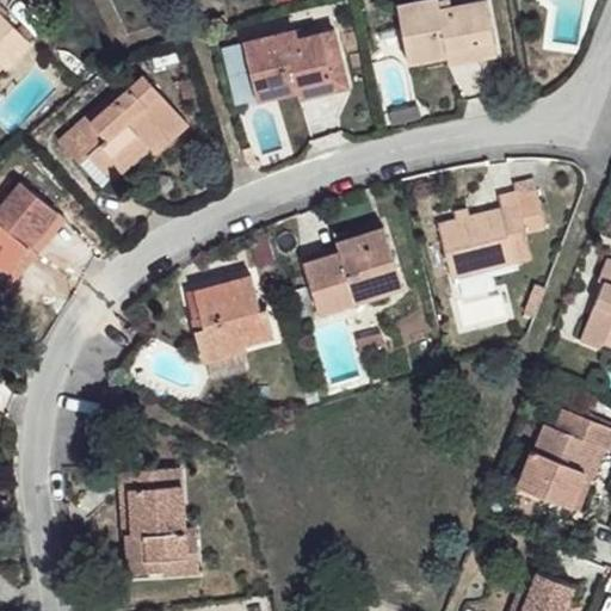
[(494,32),(488,0),(443,8),(440,0),(427,0),(399,6),(411,67),(450,59),(449,53),(483,45),(482,34),(494,32)]
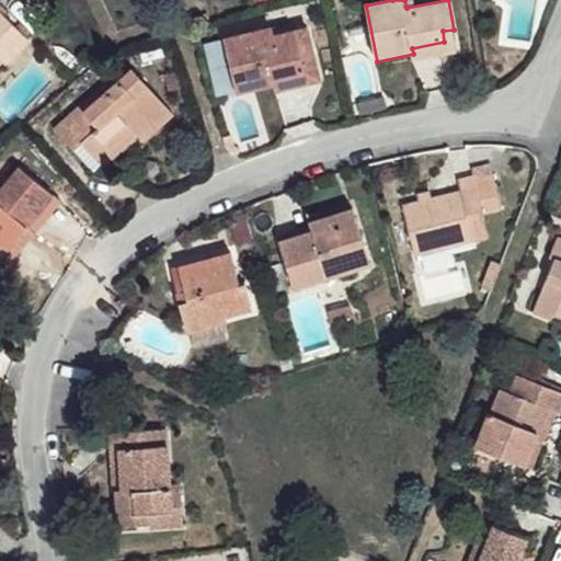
[(0,59),(4,64),(8,67),(31,43),(0,12),(0,59)]
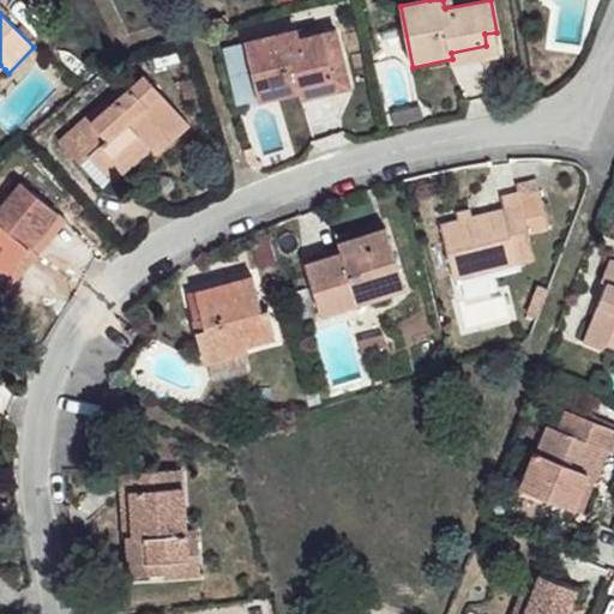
[(348,66),(339,30),(301,38),(300,30),(247,44),(262,104),(302,95),(300,90),(336,80),(333,70),(348,66)]
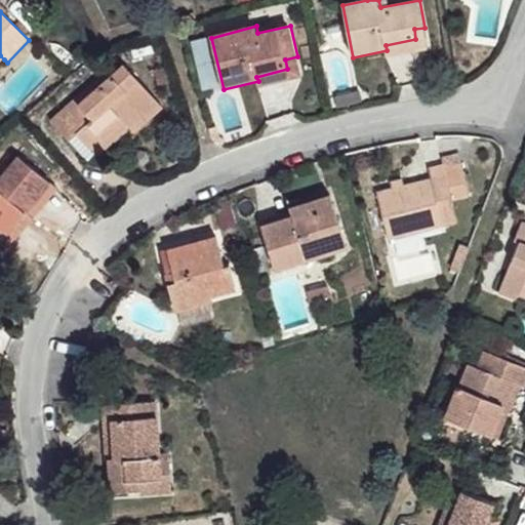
[(429,48),(425,28),(414,29),(415,39),(386,45),(387,50),(388,58),(429,48)]
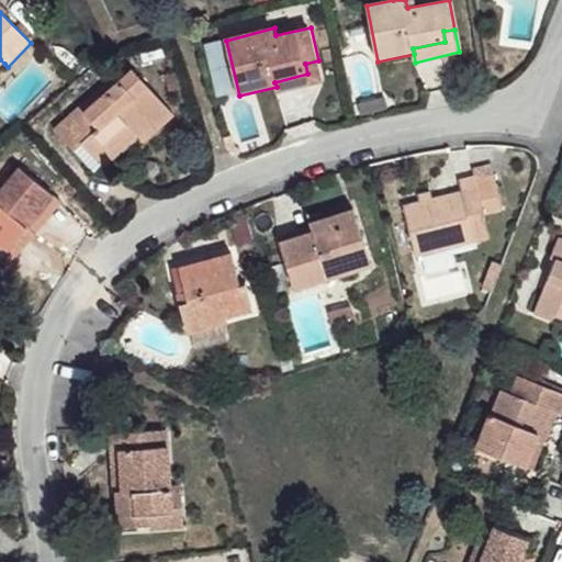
[(324,82),(318,60),(305,64),(307,74),(274,82),(277,87),(279,96),(324,82)]
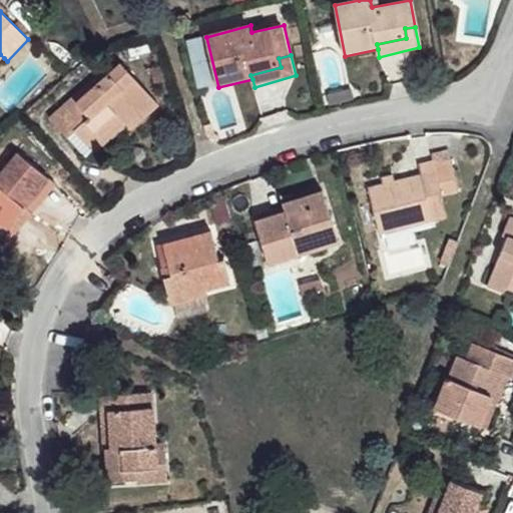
[(159,106),(121,64),(109,75),(76,104),(89,119),(85,122),(101,139),(123,121),(132,130),(159,106)]
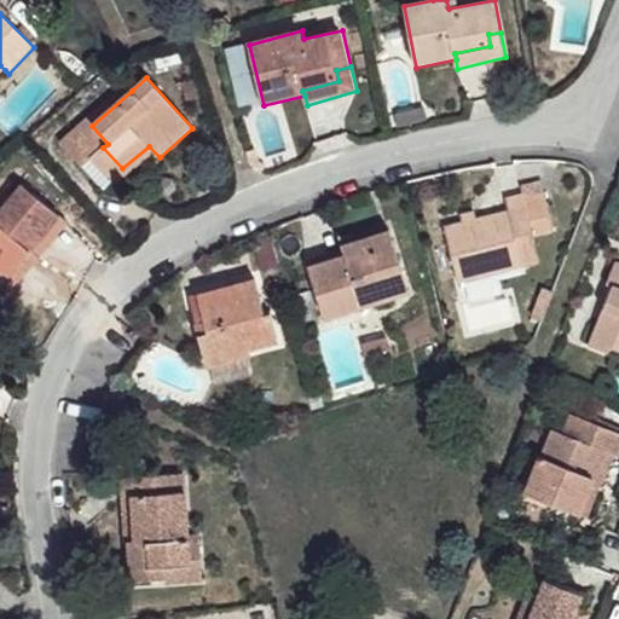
[(92,126),(132,91),(128,86),(62,144),(82,167),(103,148),(108,144),(92,126)]
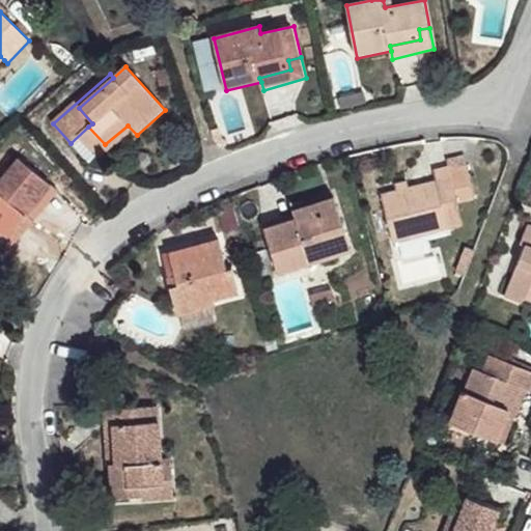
[(105,144),(88,127),(71,143),(86,161),(105,144)]
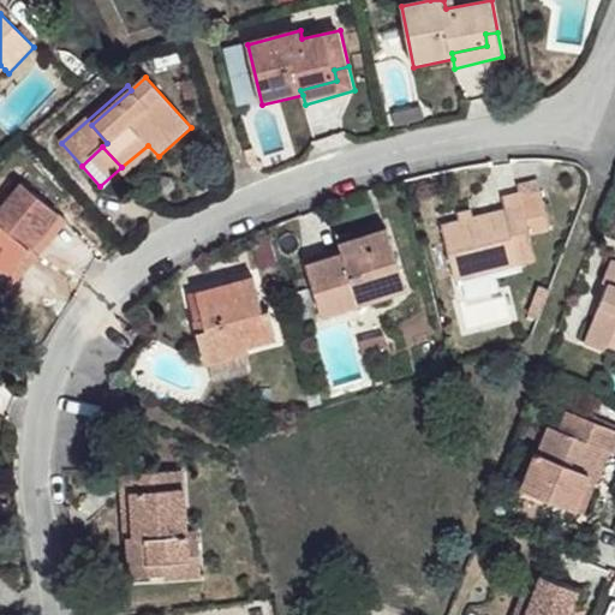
[(61,216),(22,184),(0,209),(0,269),(3,268),(23,244),(33,251),(61,216)]
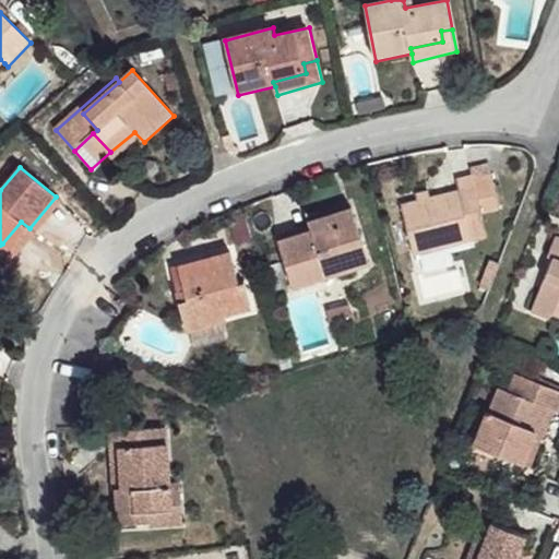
[(502,211),(492,175),(474,180),(473,175),(456,179),(460,192),(430,200),(417,204),(401,207),(413,254),(487,236),(484,216),(502,211)]
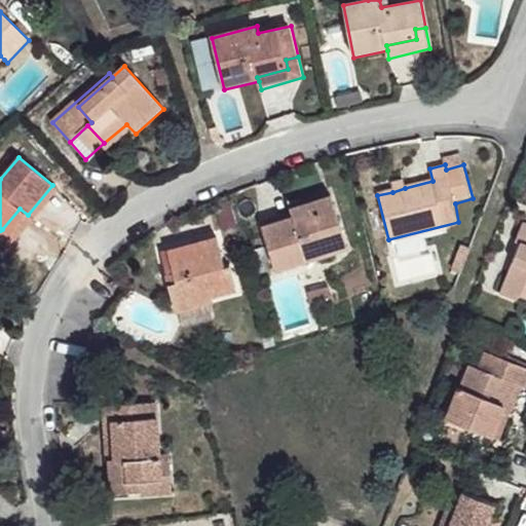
[(390,182),(392,192),(405,188),(403,180),(390,182)]
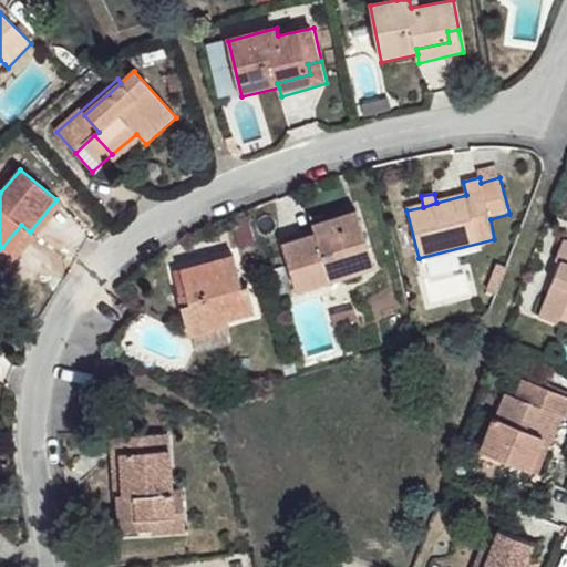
[(63,205),(57,199),(30,232),(21,225),(2,247),(11,255),(18,259),(63,205)]
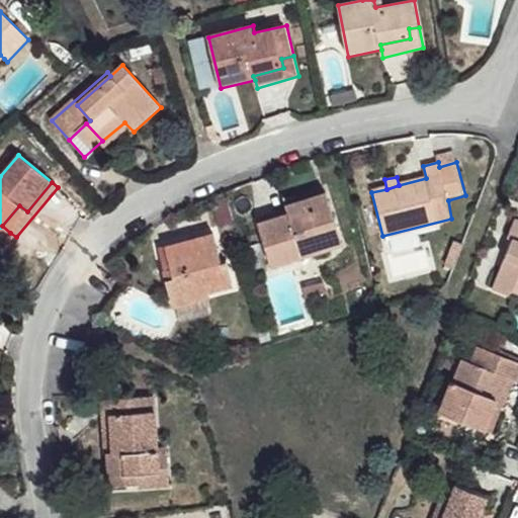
[(326,192),(294,202),(298,217),(260,230),(271,267),(303,257),(300,251),(322,244),(321,238),(339,233),(326,192)]
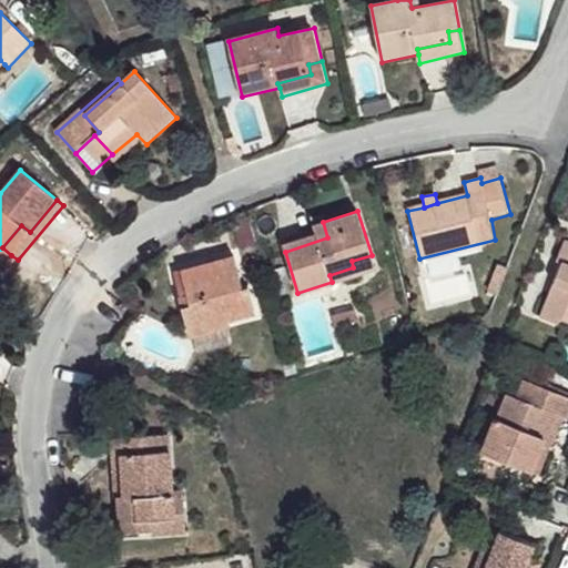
[(283,244),(285,252),(327,237),(323,222),(313,225),(315,234),(283,244)]
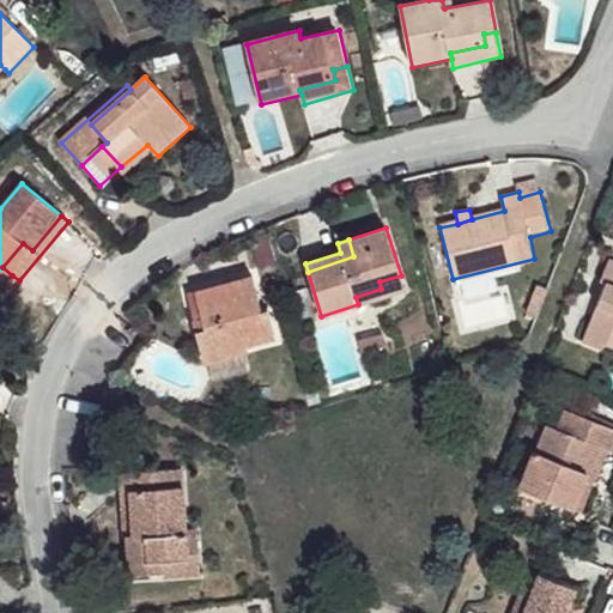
[(612,259),(604,280),(608,283),(586,341),(605,350),(606,346),(612,326),(612,259)]
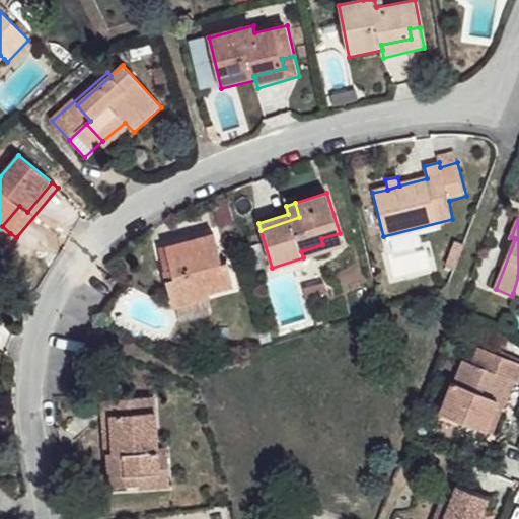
[(344,245),(340,233),(321,238),(322,244),(301,251),(303,257),(344,245)]
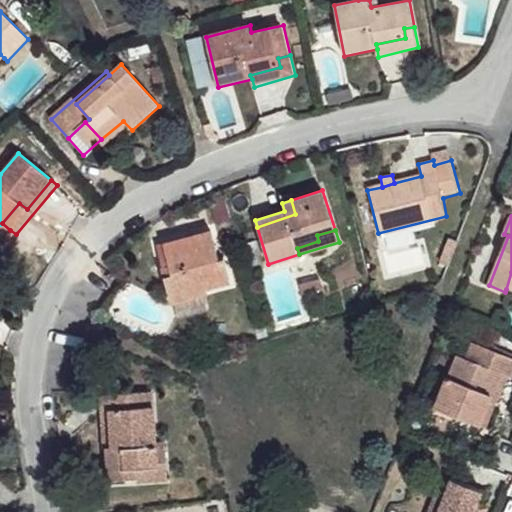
[(219,260),(211,231),(164,244),(171,275),(176,292),(197,287),(198,292),(206,289),(230,282),(224,259),(219,260)]
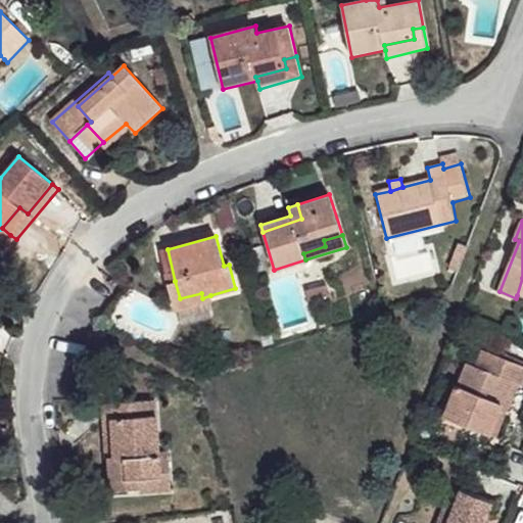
[(212,301),(210,295),(202,298),(201,293),(180,298),(175,281),(168,283),(175,311),(212,301)]
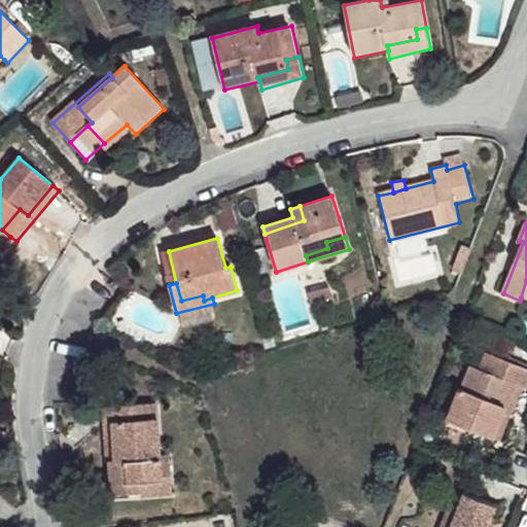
[(526,370),(487,353),(481,371),(472,366),(462,389),(459,388),(448,419),(494,434),(505,405),(510,407),(518,385),(525,388),(526,387),(526,370)]
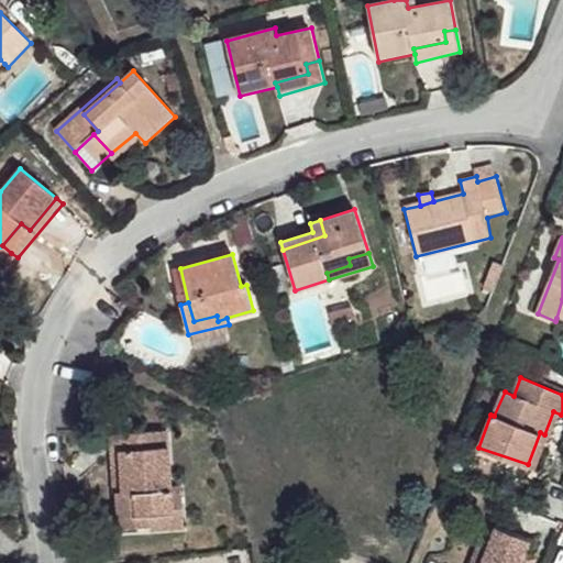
[(552,438),(561,415),(553,411),(544,434),(540,432),(528,464),(536,468),(549,437),(552,438)]
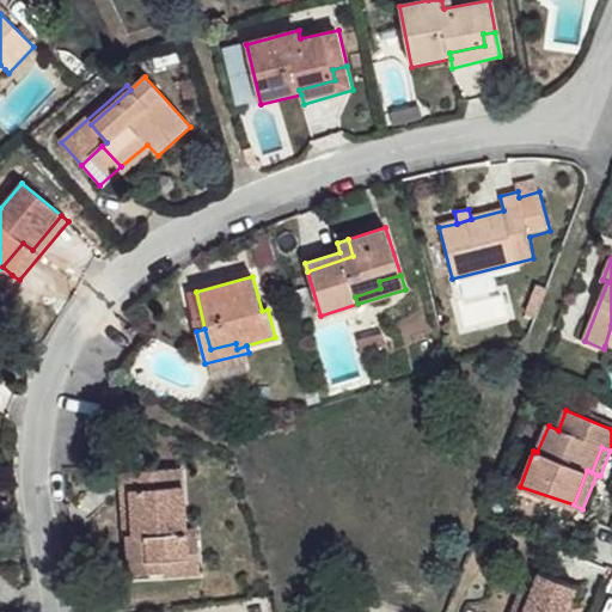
[(121,472),(123,514),(127,518),(133,521),(133,532),(129,532),(126,537),(128,561),(147,560),(148,570),(167,568),(166,560),(191,556),(188,530),(183,469),(121,472)]
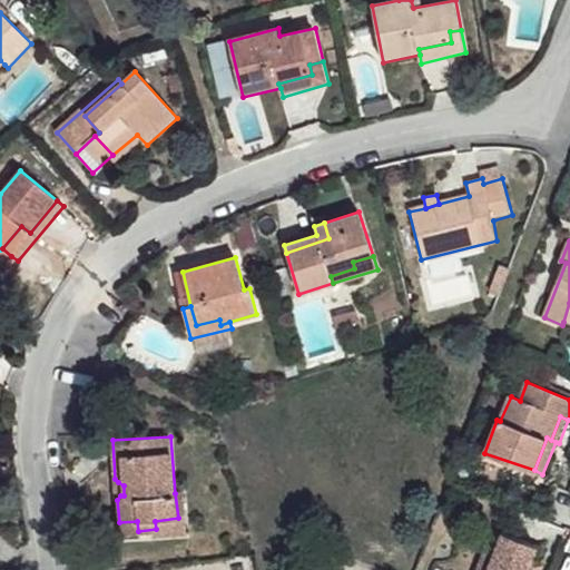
[(118,482),(115,479),(115,498),(117,500),(120,495),(124,495),(124,485),(118,482)]
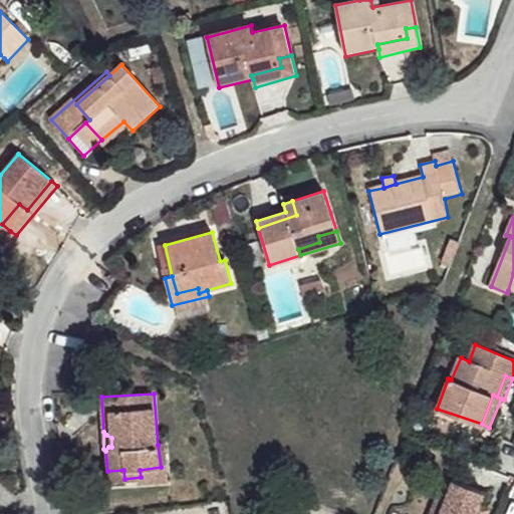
[(166,444),(158,445),(161,467),(140,470),(141,477),(142,485),(169,482),(166,444)]
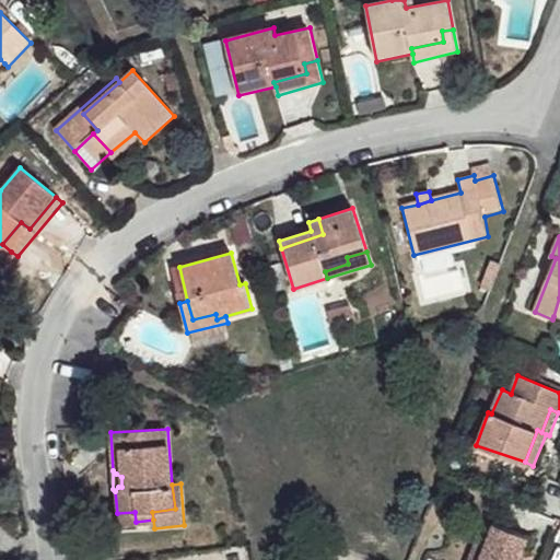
[(136,525),(136,522),(135,512),(117,513),(118,527),(136,525)]
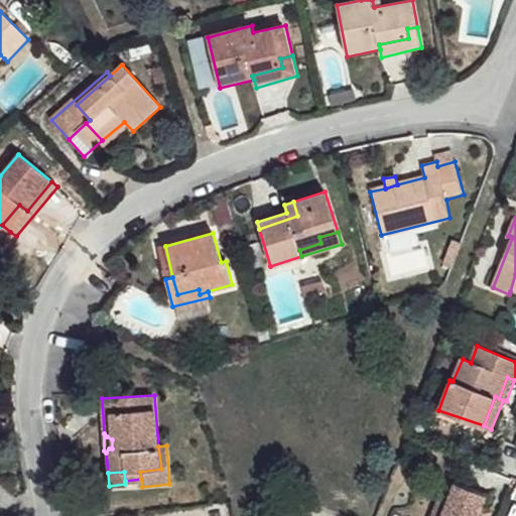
[(440,495),(431,515),(479,515),(486,497),(454,484),(448,497),(440,495)]
